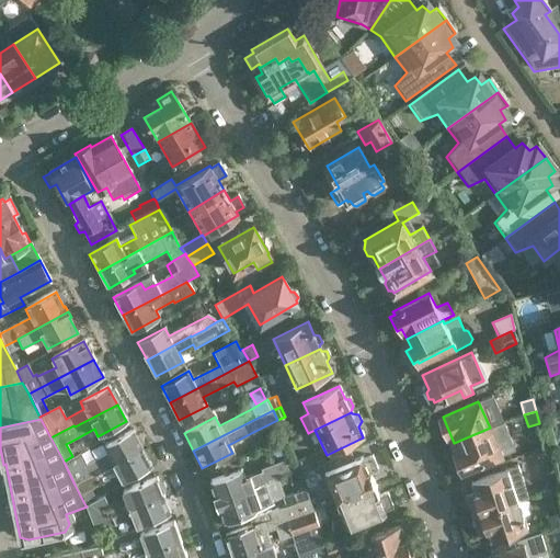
[(494,440),(490,428),(454,443),(466,469),(501,455),(500,453),(510,448),(504,435),(494,440)]
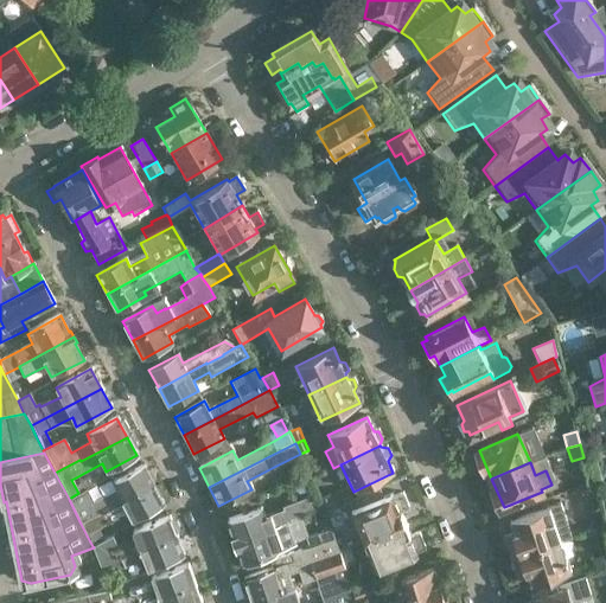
[(96,515),(97,515),(107,510),(152,486),(142,467),(113,482),(116,491),(101,499),(94,502),(88,491),(80,494),(78,493),(69,499),(81,524),(90,519),(96,515)]
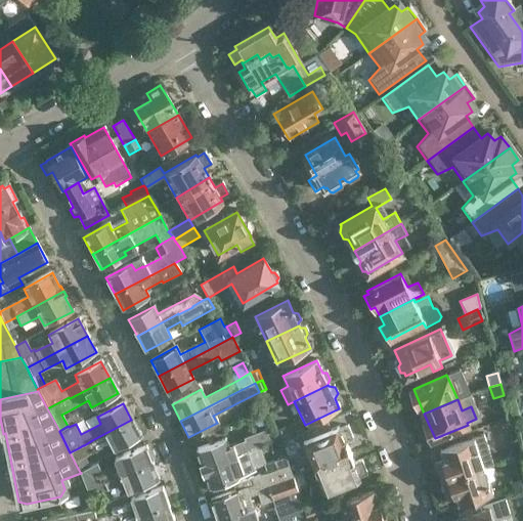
[(115,449),(140,436),(131,420),(92,440),(84,445),(83,445),(70,452),(75,463),(88,456),(97,450),(97,449),(111,442),(115,449)]
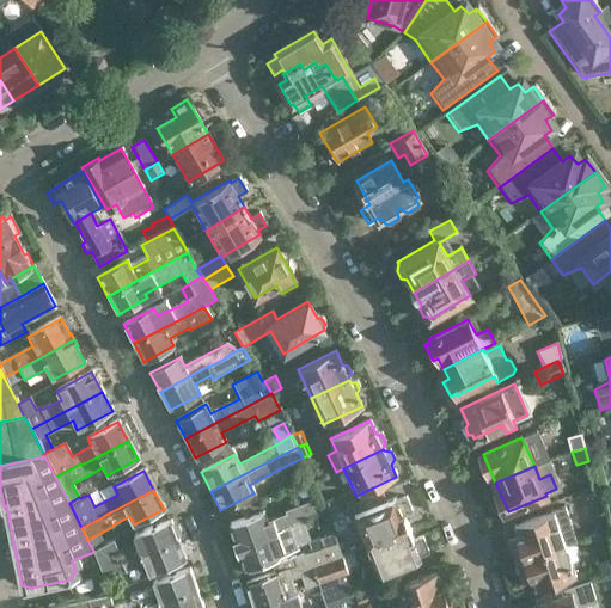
[(367,545),(409,528),(405,517),(402,519),(402,516),(411,511),(405,498),(397,502),(396,498),(354,515),(367,545)]
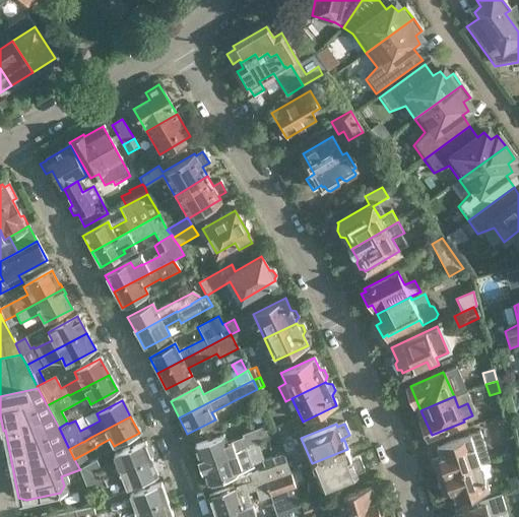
[(249,446),(256,443),(271,437),(267,426),(242,436),(243,439),(226,445),(222,437),(195,447),(196,448),(193,452),(196,460),(198,461),(200,466),(246,449),(250,448),(249,446)]
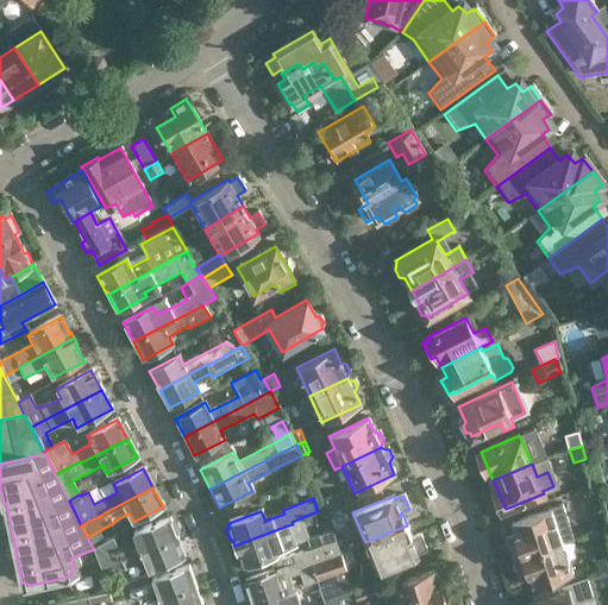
[(331,498),(320,503),(325,516),(336,510),(331,498)]
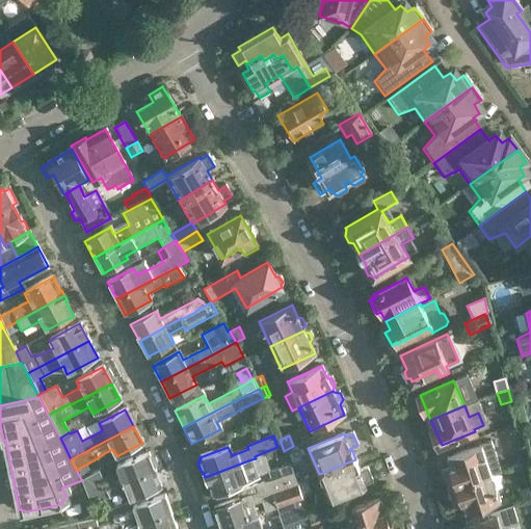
[(490,474),(500,471),(490,442),(446,457),(450,469),(443,472),(449,488),(490,474)]
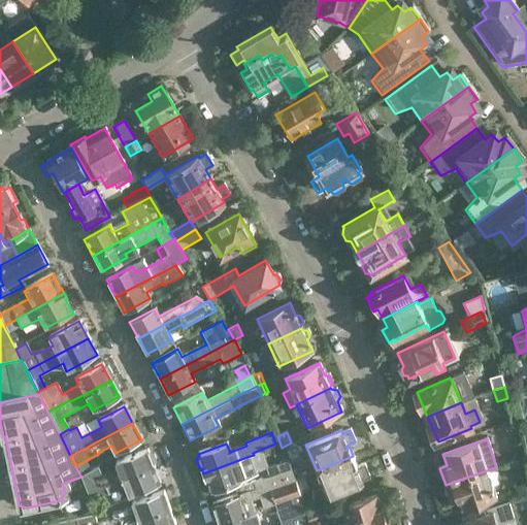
[(267,469),(260,450),(253,453),(254,455),(250,456),(203,473),(205,479),(204,481),(207,489),(211,491),(256,474),(256,473),(265,470),(268,478),(291,470),(291,469),(289,462),(267,469)]
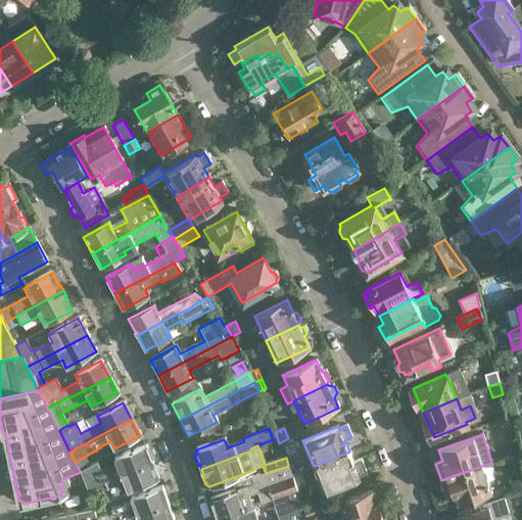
[(87,488),(151,463),(145,446),(114,460),(116,466),(105,471),(100,472),(96,463),(80,471),(81,472),(87,488)]
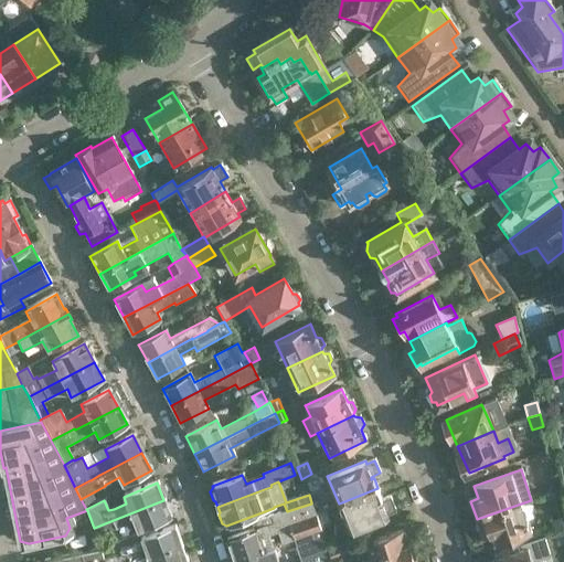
[(382,497),(378,488),(339,504),(350,531),(387,516),(386,512),(395,509),(390,497),(381,500),(380,498),(382,497)]
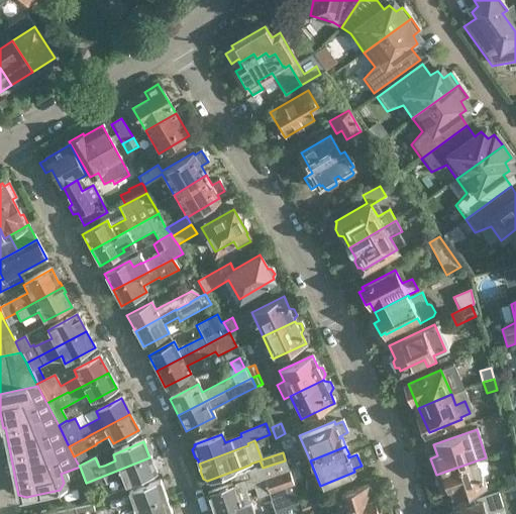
[(288,470),(297,466),(293,456),(285,459),(285,460),(288,470)]
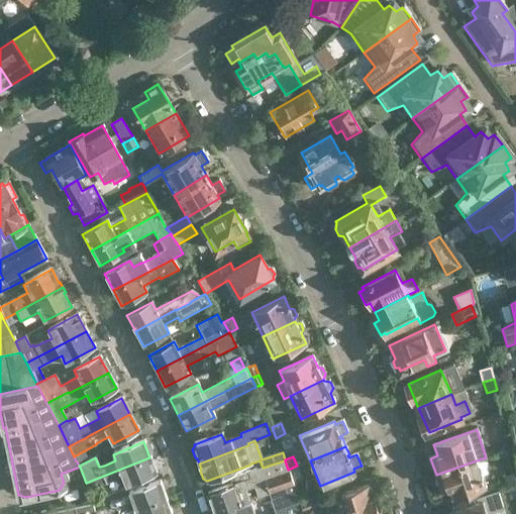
[(125,485),(156,473),(149,457),(86,483),(89,491),(122,478),(125,485)]
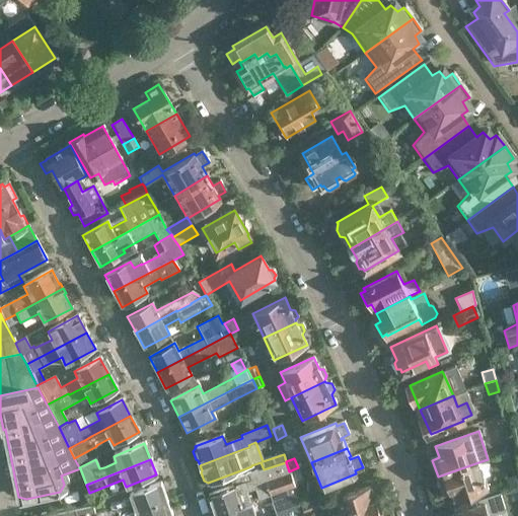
[(295,489),(294,485),(289,471),(286,462),(237,478),(239,484),(209,495),(217,515),(220,515),(243,507),(240,495),(248,493),(255,490),(259,501),(270,497),(271,498),(295,489)]
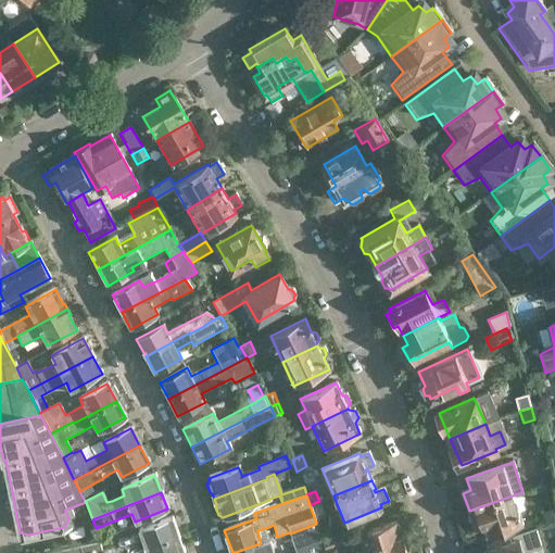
[(522,525),(513,495),(469,511),(475,528),(482,526),(487,538),(493,536),(495,541),(533,529),(531,523),(522,525)]
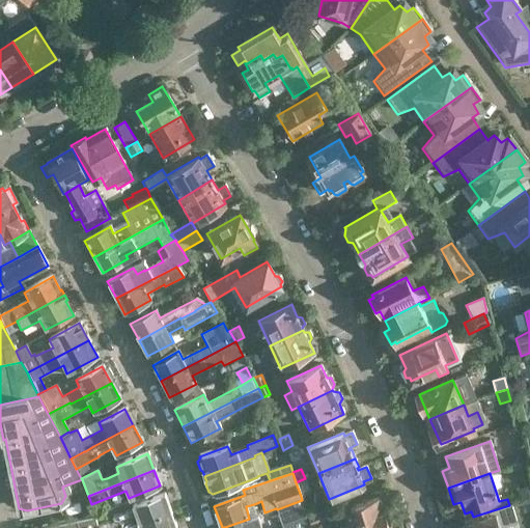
[(305,478),(296,482),(301,496),(310,492),(305,478)]
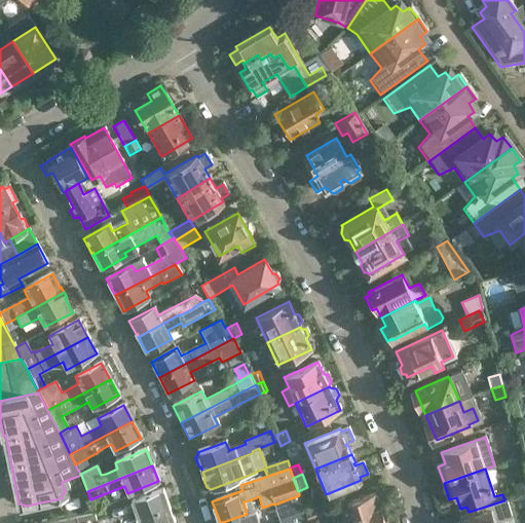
[(517,497),(524,494),(524,478),(513,482),(517,497)]
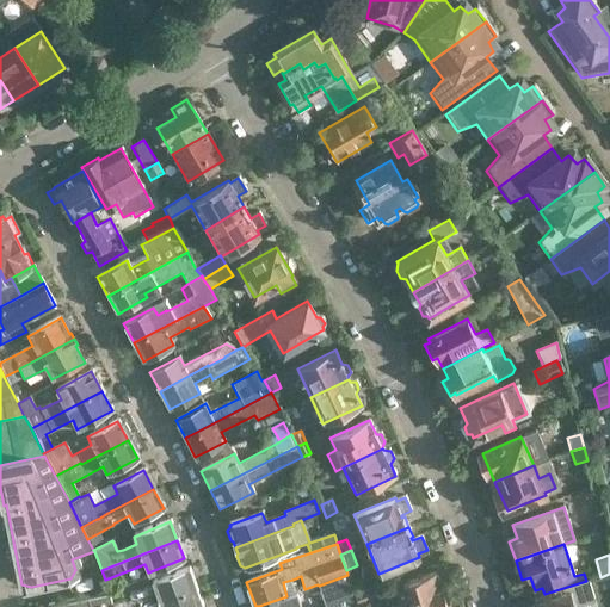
[(146,606),(195,588),(188,569),(151,582),(153,586),(129,594),(130,599),(112,605),(112,606),(146,606)]
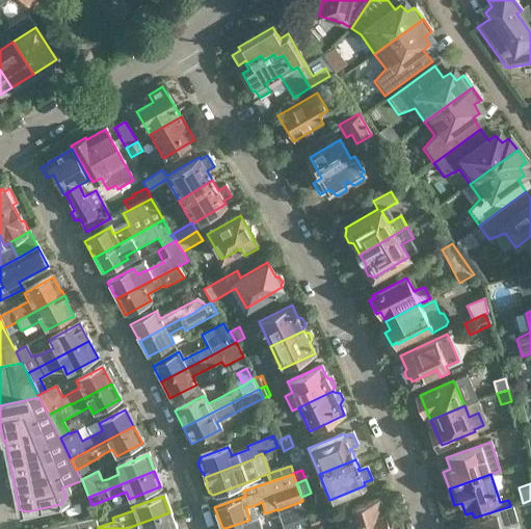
[(389,528),(379,500),(344,511),(344,513),(338,514),(341,526),(348,524),(349,528),(389,528)]
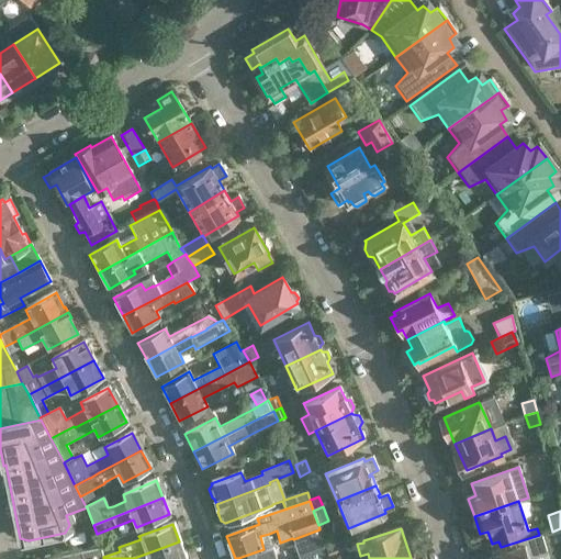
[(320,529),(293,539),(299,558),(329,558),(326,547),(320,529)]
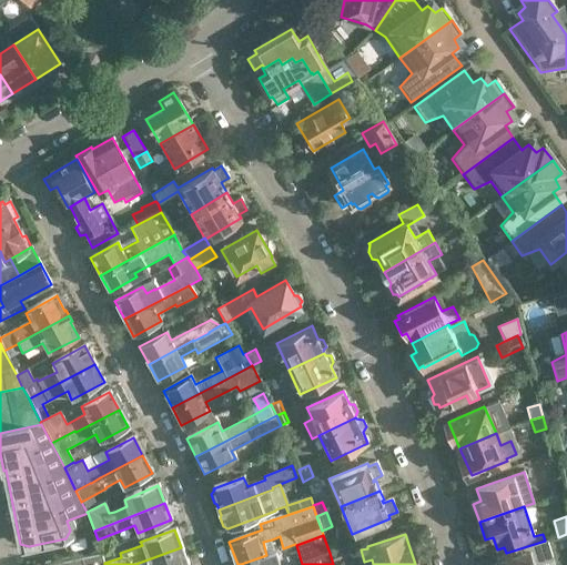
[(188,564),(181,547),(135,564),(188,564)]
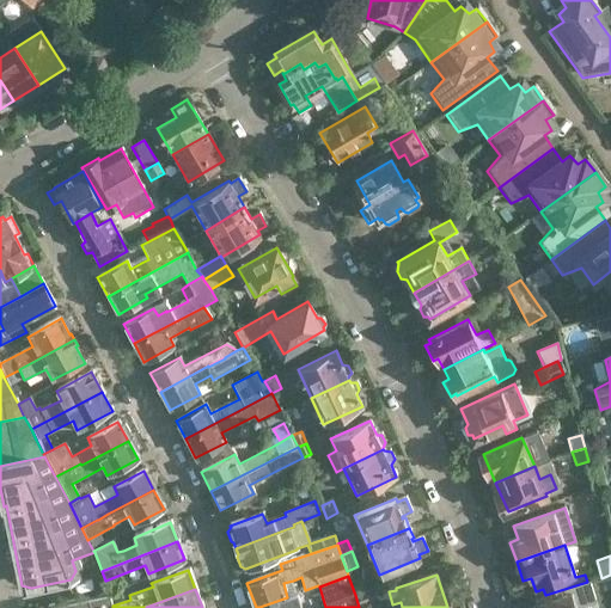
[(371,590),(355,595),(359,607),(364,607),(376,603),(371,590)]
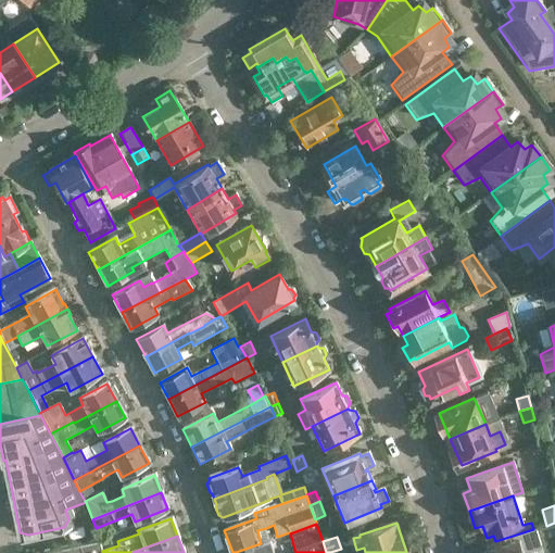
[(524,552),(519,539),(506,542),(507,545),(483,552),(524,552)]
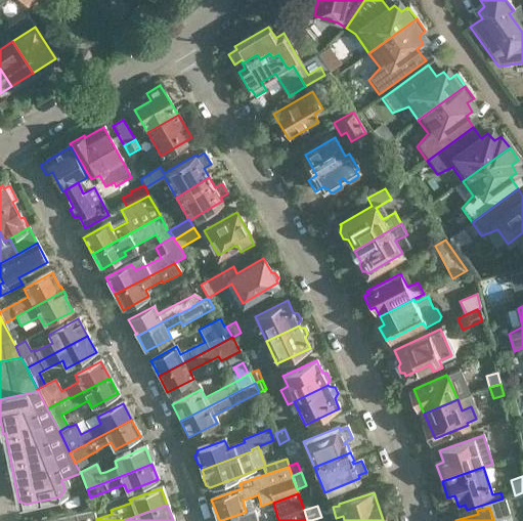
[(258,520),(254,509),(246,512),(222,520),(258,520)]
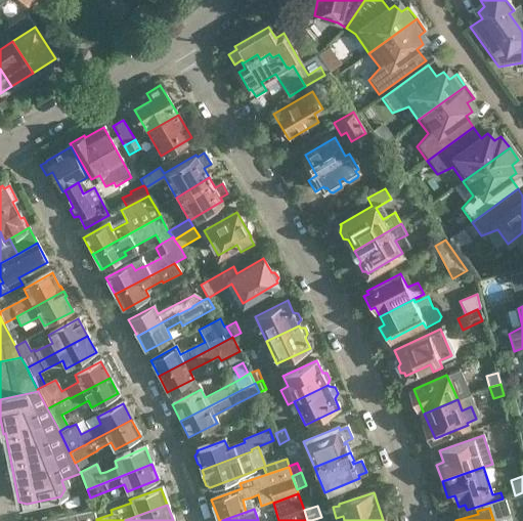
[(96,520),(96,519),(93,510),(76,514),(76,513),(39,520),(96,520)]
